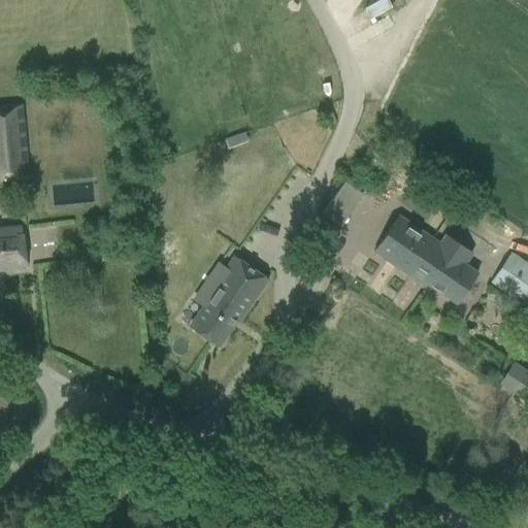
[(0,106),(0,158),(9,158),(11,180),(28,179),(21,105),(0,106)]
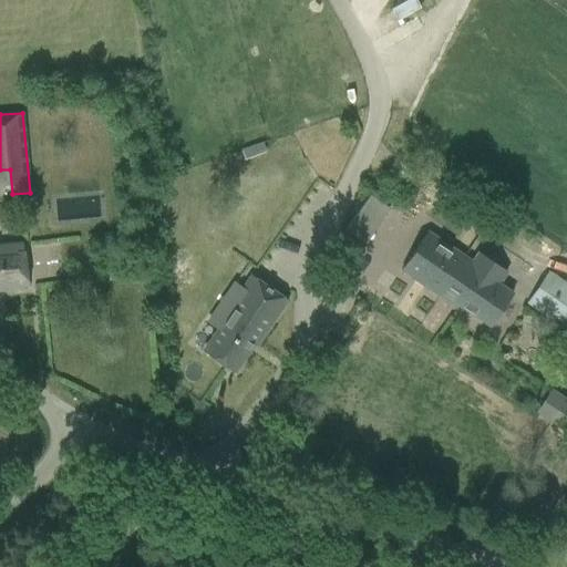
[(470,265),(463,261),(465,258),(426,233),(400,271),(456,309),(459,305),(491,327),(513,294),(498,284),(506,272),(477,254),(470,265)]
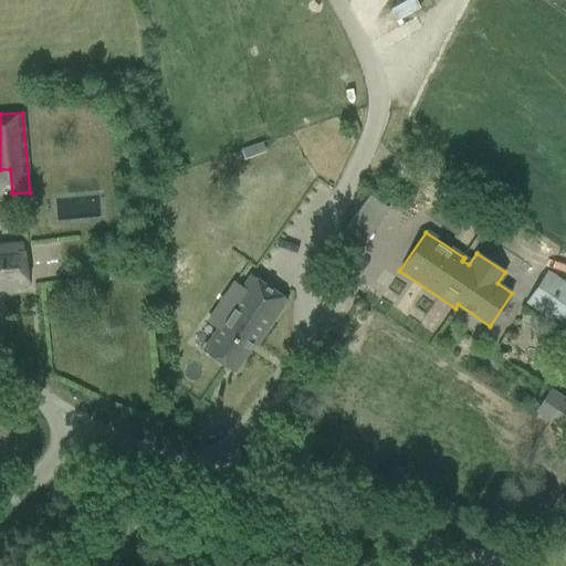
[(0,290),(28,287),(24,244),(0,245),(0,290)]
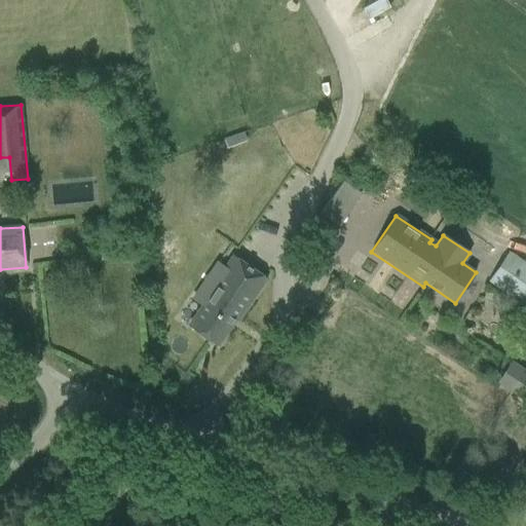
[(489,282),(525,306),(525,264),(509,253),(489,282)]
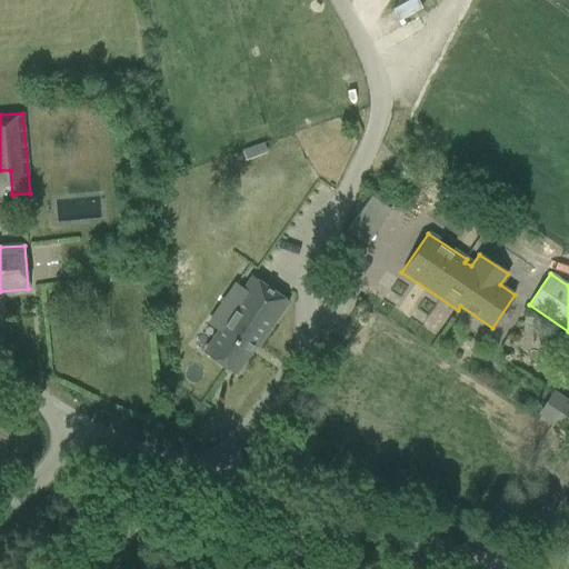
[(257,346),(287,301),(255,279),(246,292),(235,285),(225,300),(236,308),(205,352),(235,373),(255,345),(257,346)]
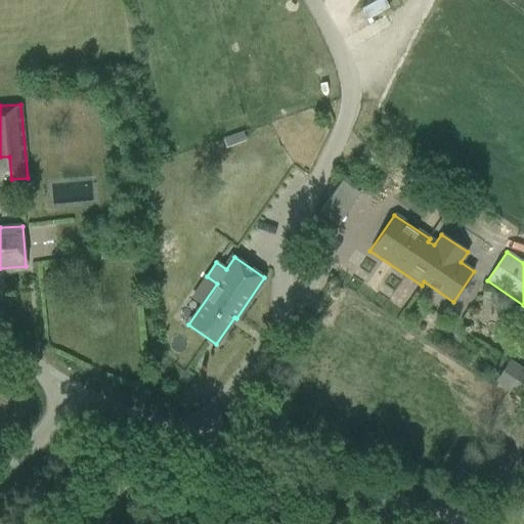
[(493,382),(522,399),(523,396),(523,368),(508,359),(493,382)]
